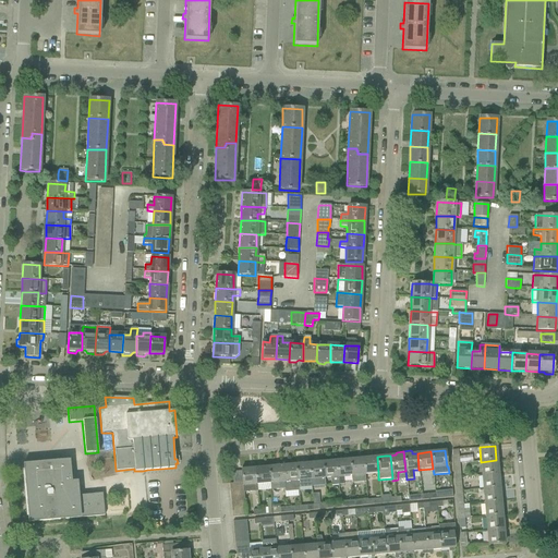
[(377,457),(363,458),(365,475),(378,474),(378,473),(377,457)]
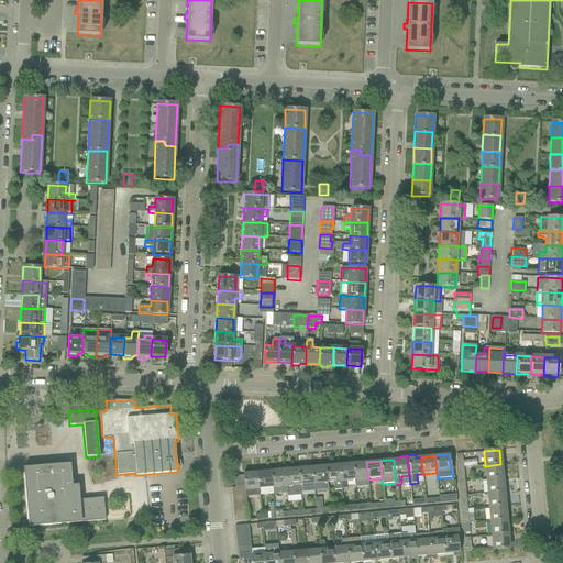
[(51,463),(51,465),(23,468),(29,528),(105,520),(103,498),(74,500),(70,462),(51,463)]
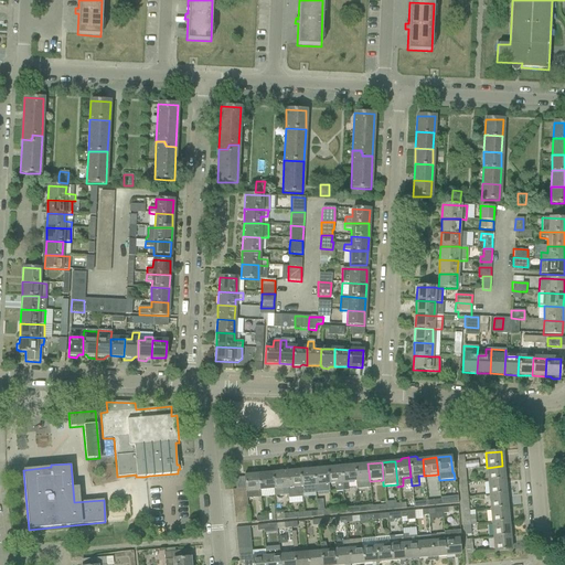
[(368,464),(354,465),(355,482),(370,481),(368,464)]
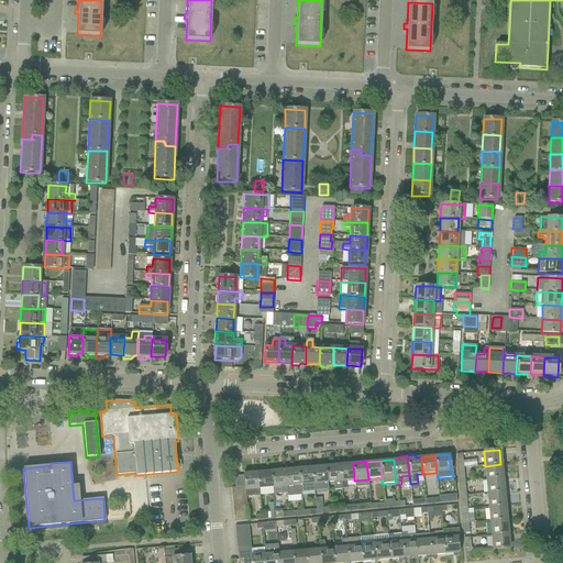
[(353,463),(339,465),(341,489),(346,488),(346,482),(354,481),(353,463)]
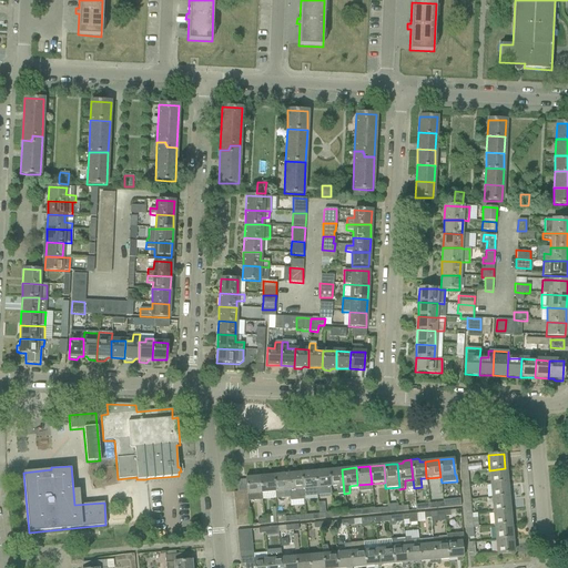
[(506,483),(505,468),(489,470),(490,484),(506,483)]
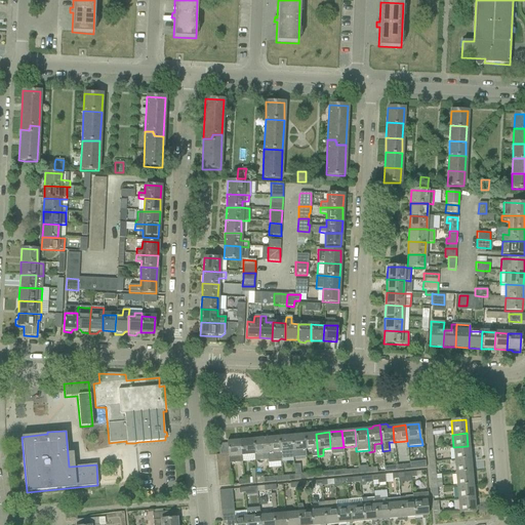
[(318,456),(316,434),(304,435),(305,450),(311,450),(311,457),(318,456)]
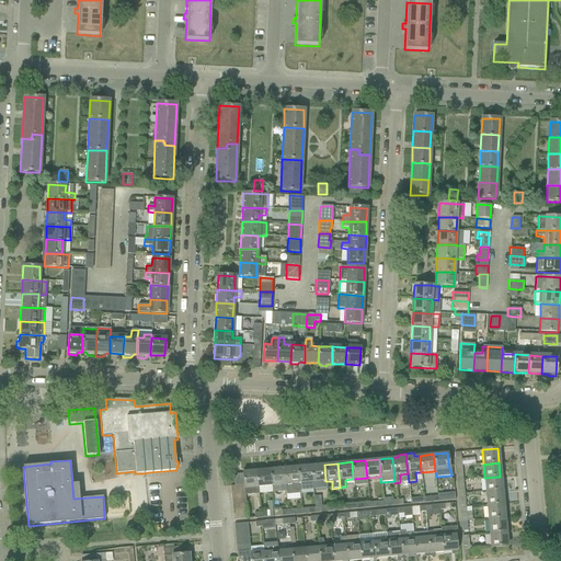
[(325,481),(324,465),(310,466),(313,490),(327,489),(325,481)]
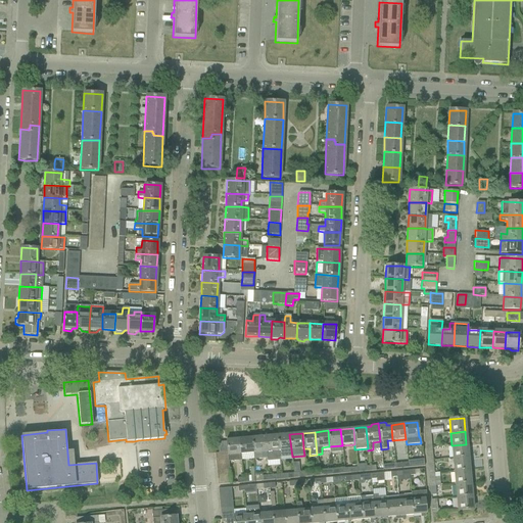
[(289,434),(277,435),(279,458),(292,457),(289,434)]
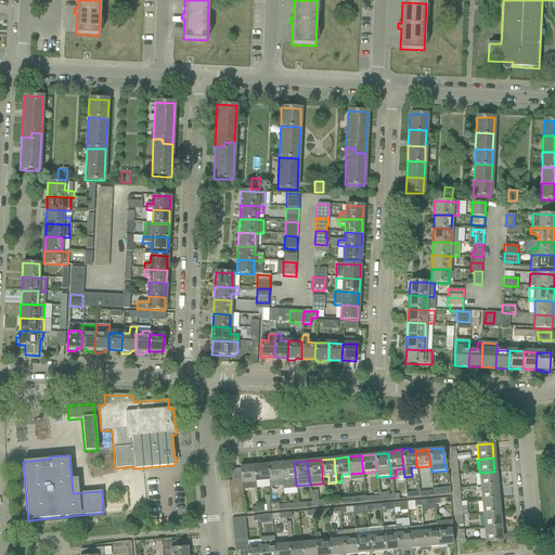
[(296,486),(294,462),(281,463),(283,487),(283,490),(296,489),(296,486)]
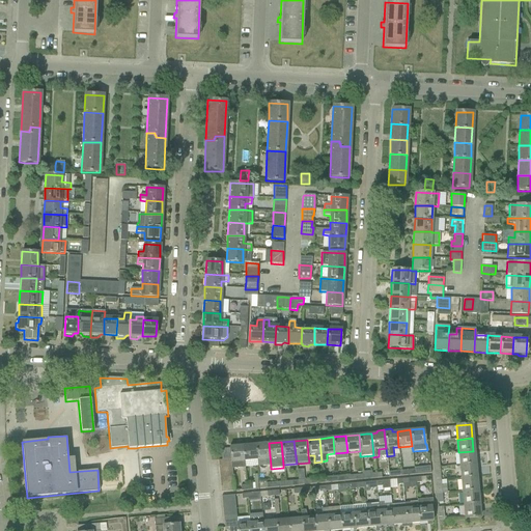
[(244,462),(243,446),(243,443),(236,443),(236,446),(229,447),(230,459),(231,459),(232,466),(232,469),(245,468),(244,462)]
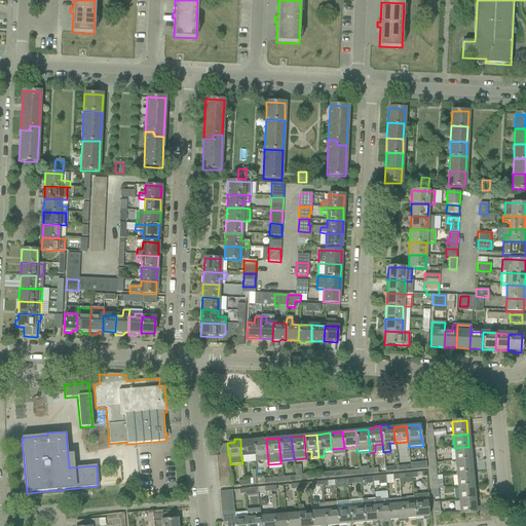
[(266,439),(253,441),(255,456),(255,462),(268,461),(266,439)]
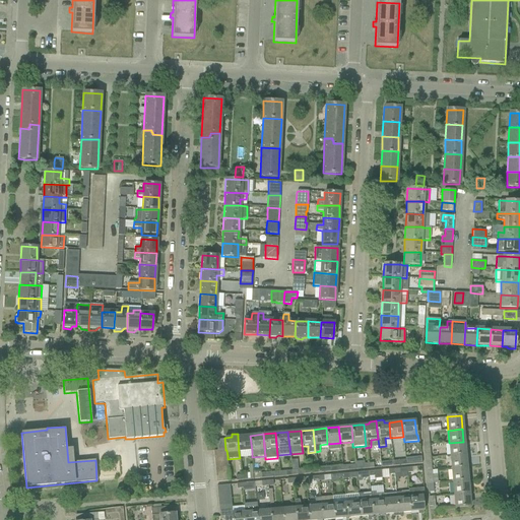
[(250,436),(238,437),(239,452),(252,451),(250,436)]
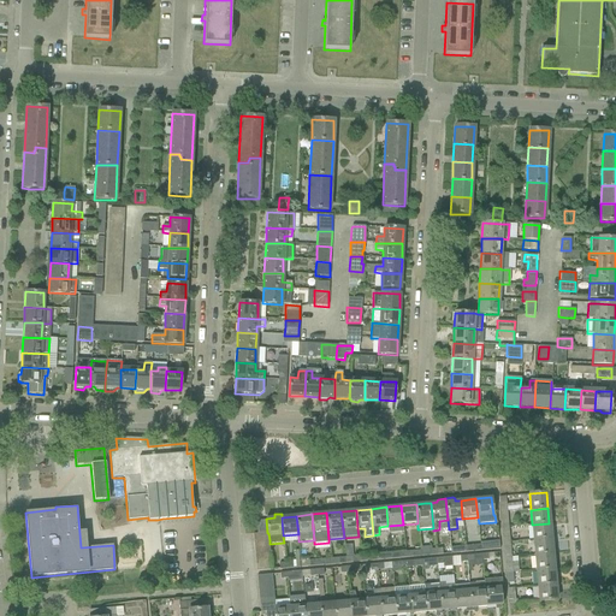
[(549,523),(532,525),(534,540),(551,539),(549,523)]
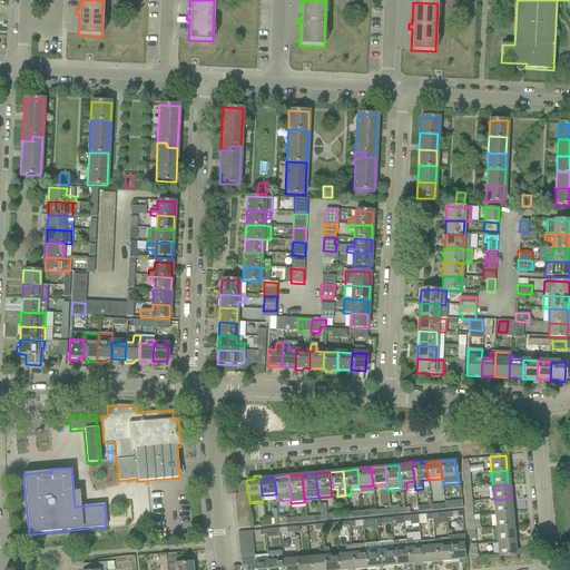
[(510,499),(494,500),(495,514),(511,512),(510,499)]
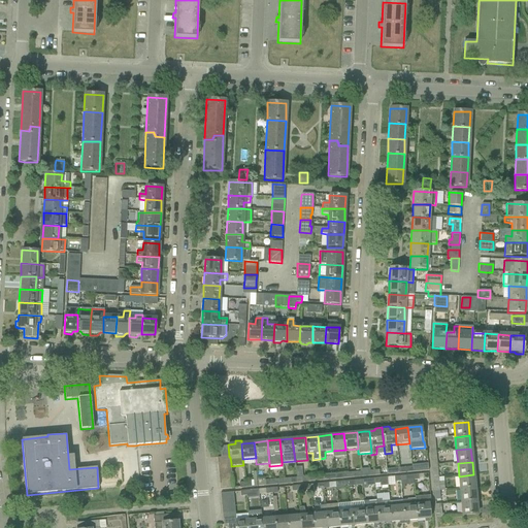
[(474,488),(473,474),(459,476),(460,489),(474,488)]
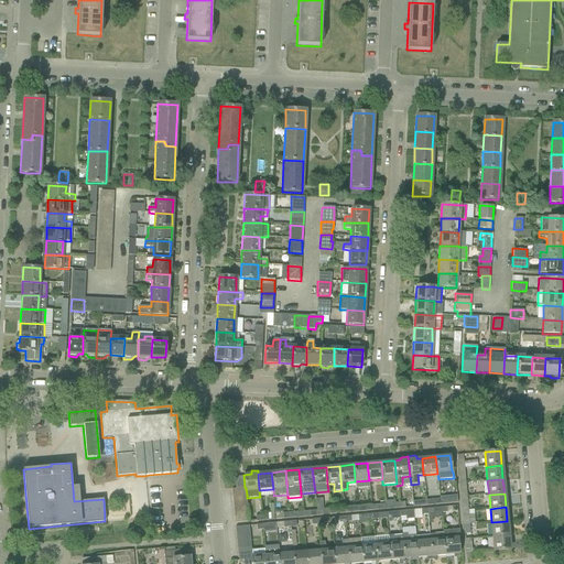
[(399,511),(400,517),(405,517),(405,520),(414,519),(413,510),(404,511),(399,511)]
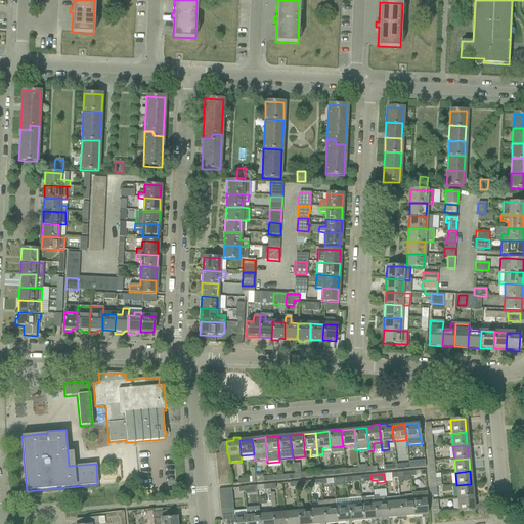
[(471,484),(456,485),(457,498),(472,497),(471,484)]
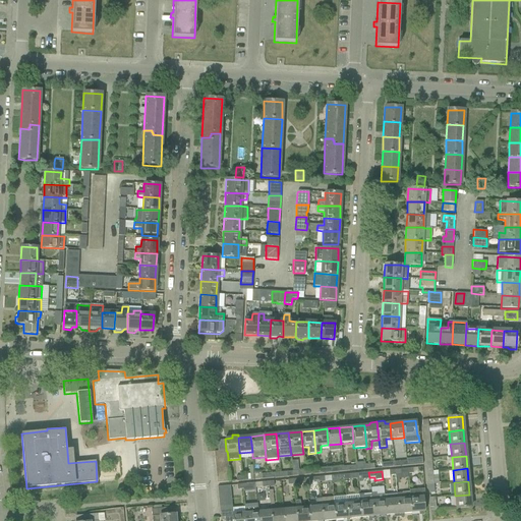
[(423,488),(408,489),(409,494),(409,498),(411,513),(418,513),(423,512),(424,512),(422,497),(423,497),(423,488)]
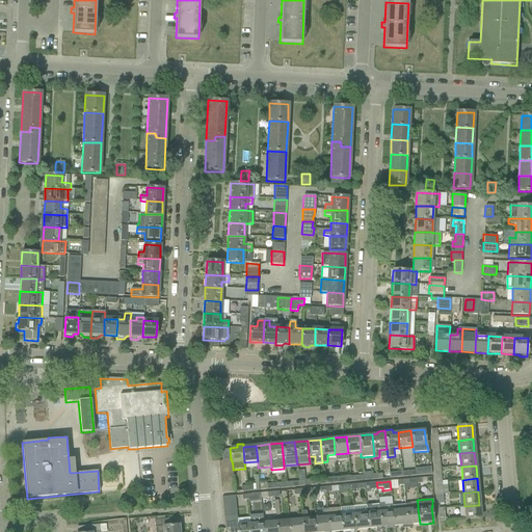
[(378,504),(366,505),(366,506),(367,512),(368,529),(375,528),(376,530),(378,530),(378,531),(379,531),(381,531),(381,528),(378,504)]
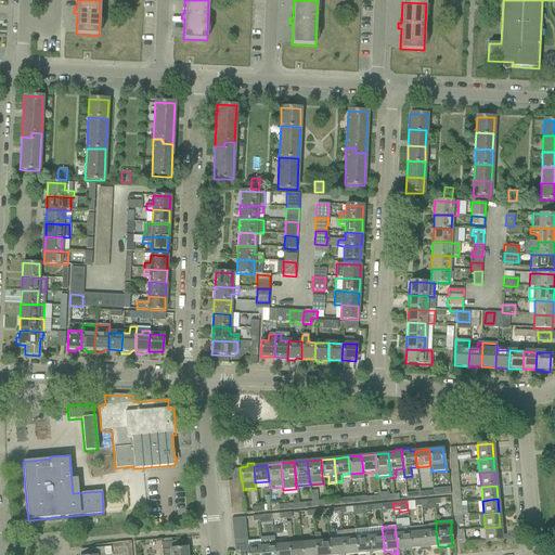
[(400,526),(395,526),(398,551),(411,550),(409,528),(409,527),(400,528),(400,526)]
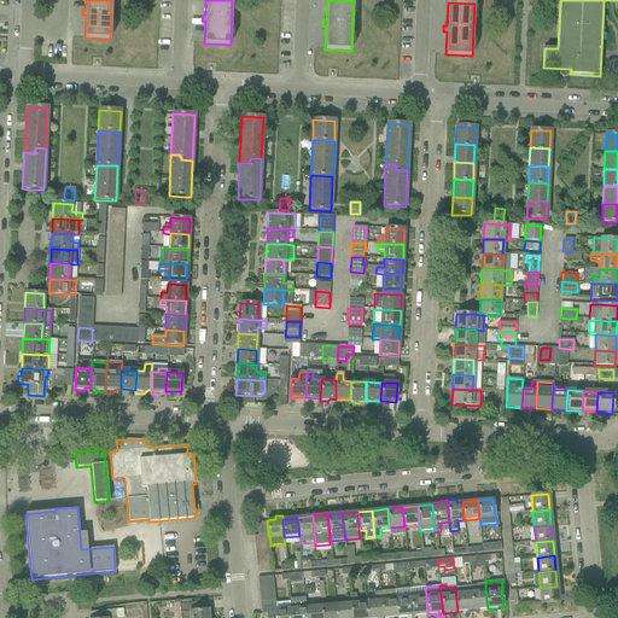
[(485,590),(485,586),(471,587),(471,592),(473,613),(474,613),(476,613),(476,612),(479,612),(478,610),(488,608),(485,590)]
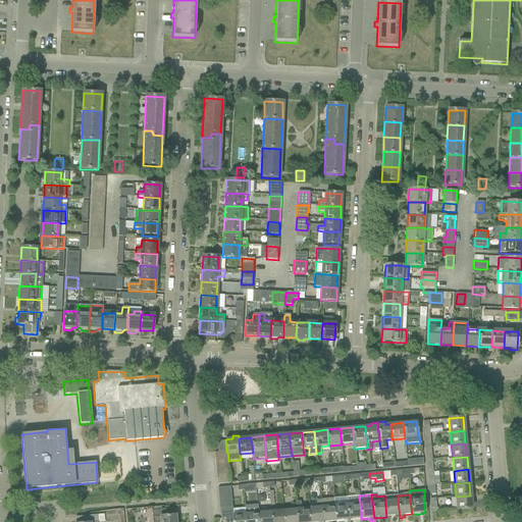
[(359,496),(347,498),(349,520),(361,519),(360,503),(359,497),(359,496)]
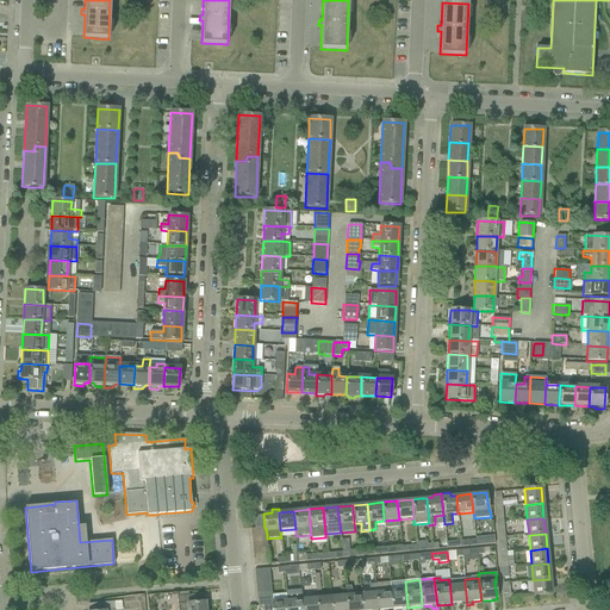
[(465,579),(449,580),(452,604),(460,603),(466,603),(465,584),(465,579)]
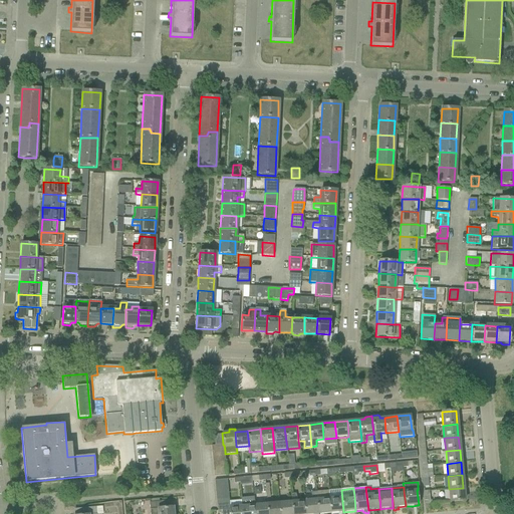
[(463,488),(449,489),(450,502),(464,501),(463,488)]
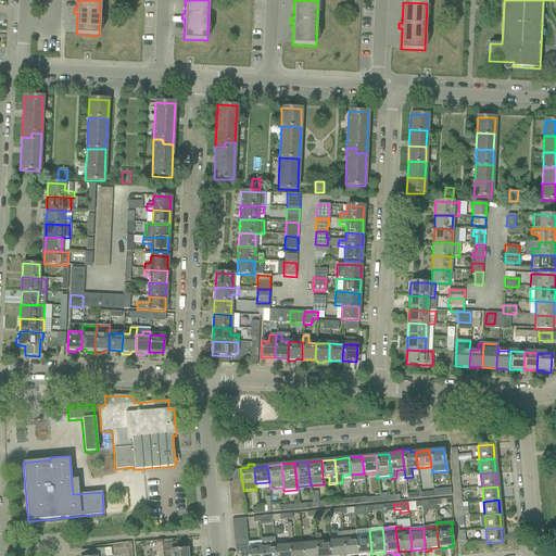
[(369,530),(355,531),(356,539),(357,555),(371,554),(369,530)]
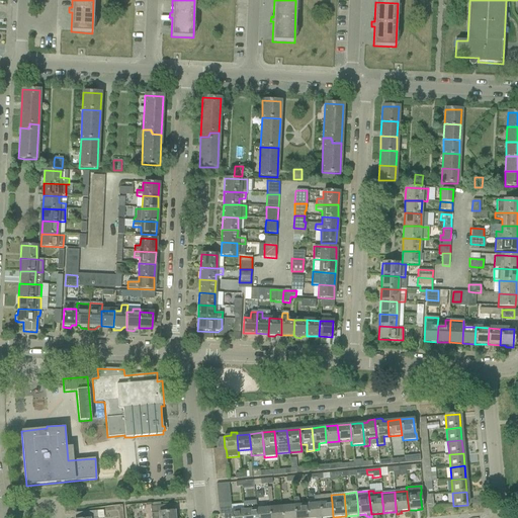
[(314,497),(314,503),(307,504),(308,517),(320,517),(319,503),(319,496),(314,497)]
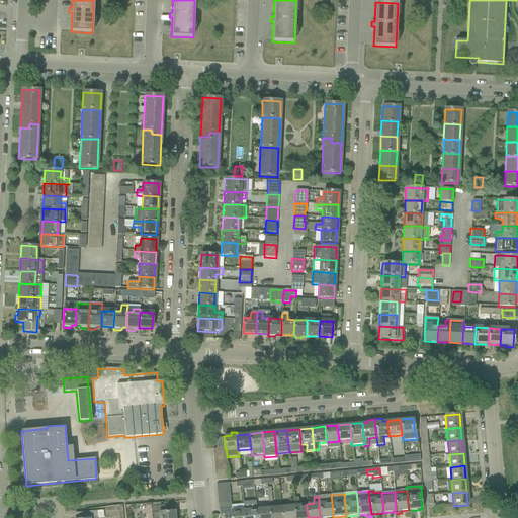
[(299,505),(297,498),(293,499),(294,517),(308,517),(307,504),(299,505)]
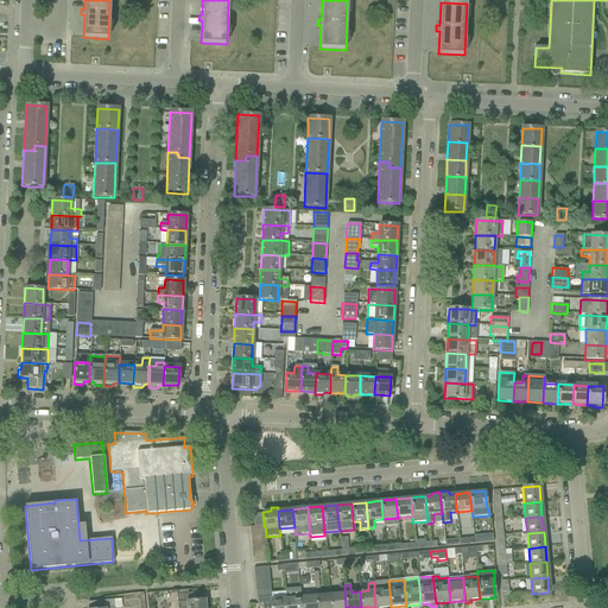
[(344,593),(330,594),(331,607),(346,607),(344,586),(344,593)]
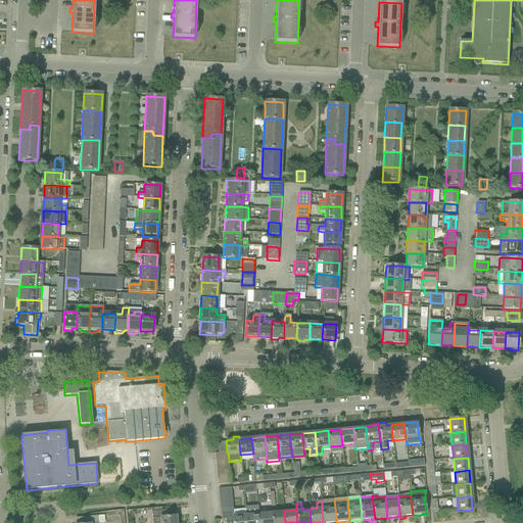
[(259,522),(258,514),(258,506),(245,508),(245,515),(246,515),(246,522),(259,522)]
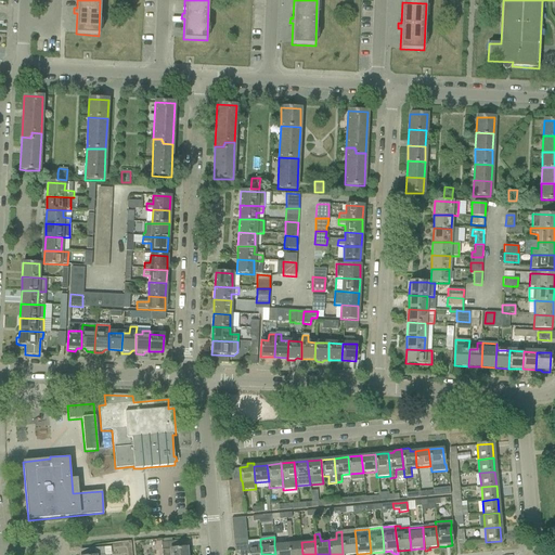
[(349,554),(357,554),(356,538),(341,539),(343,554),(349,554)]
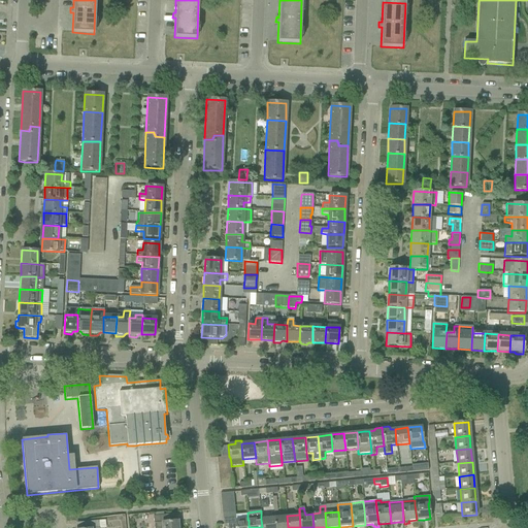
[(177,527),(177,521),(166,522),(166,515),(153,517),(154,527),(177,527)]
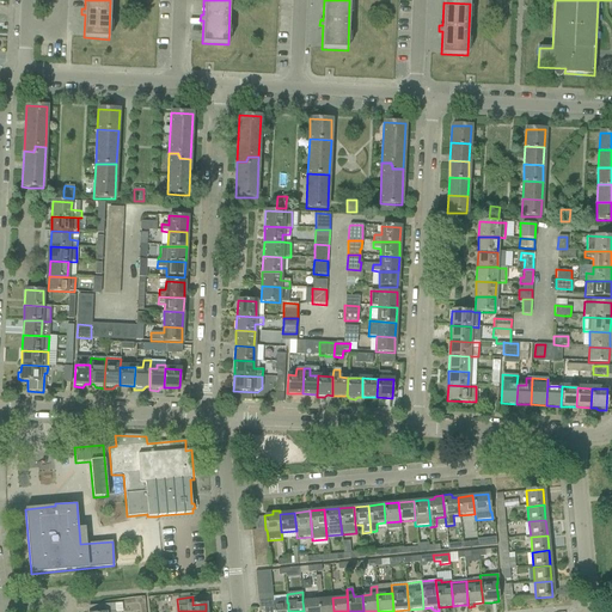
[(334,611),(332,598),(318,599),(318,611),(334,611)]
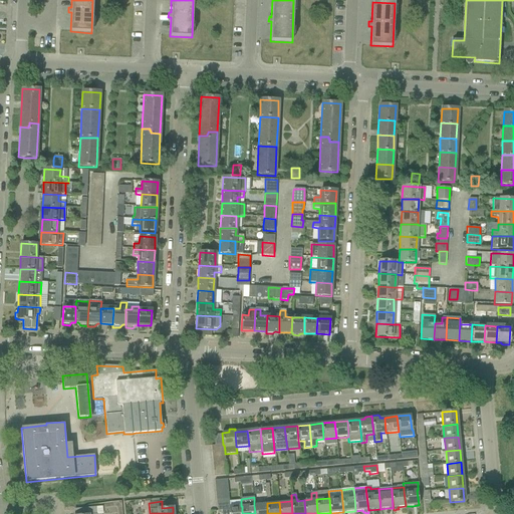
[(267,513),(267,503),(254,505),(255,513),(267,513)]
